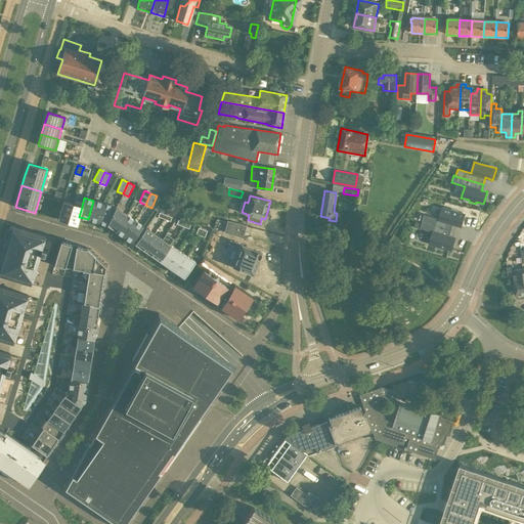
[(68,222),(73,204),(62,201),(57,219),(68,222)]
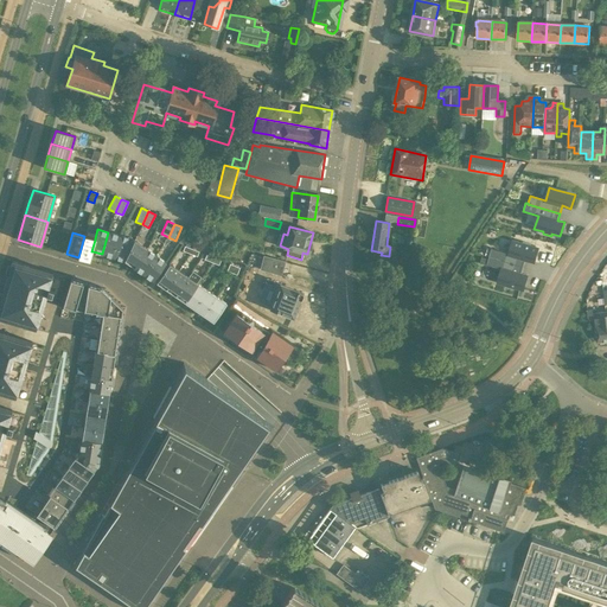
[(108,232),(102,254),(113,257),(120,236),(108,232)]
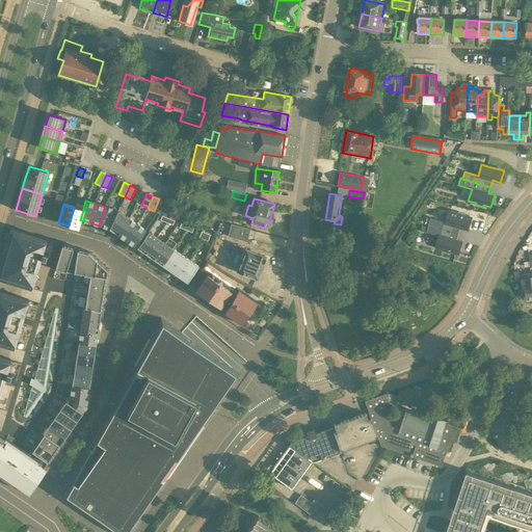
[(74,207),(69,225),(78,229),(81,220),(80,220),(83,210),(83,209),(74,207)]
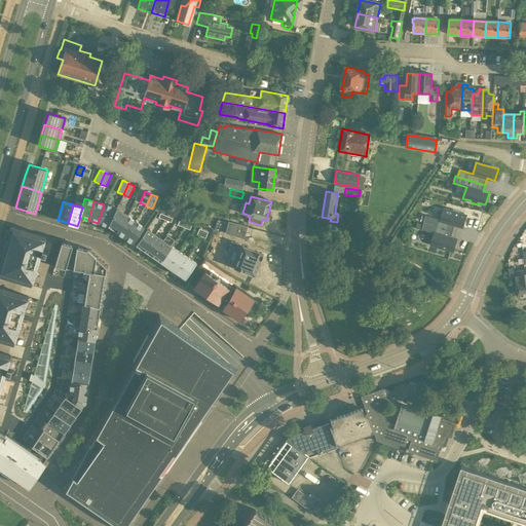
[(104,204),(98,223),(107,226),(116,208),(104,204)]
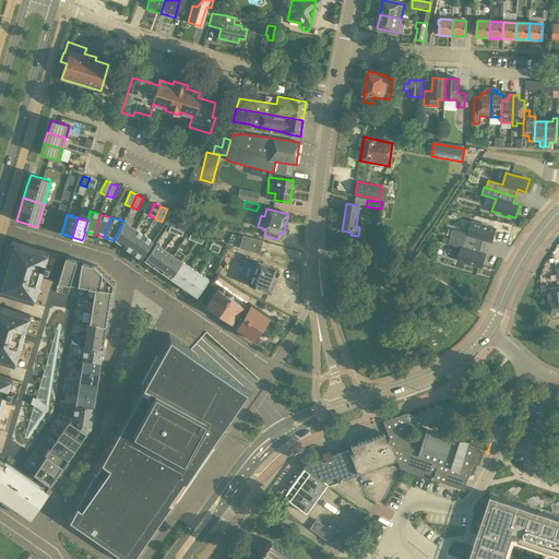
[(123,221),(114,240),(123,246),(134,228),(123,221)]
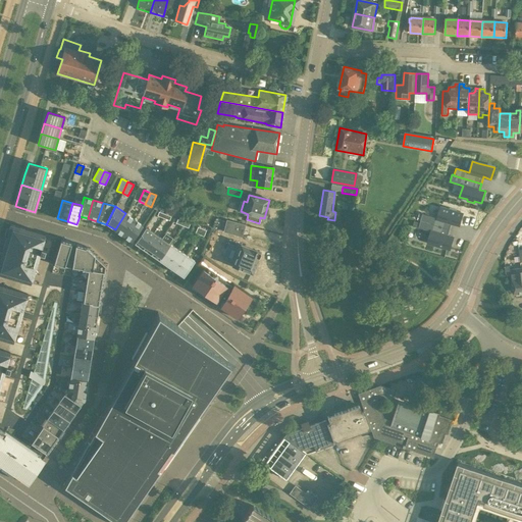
[(422,214),(420,221),(450,229),(452,223),(460,225),(463,214),(456,212),(456,210),(450,208),(449,210),(440,207),(437,218),(422,214)]
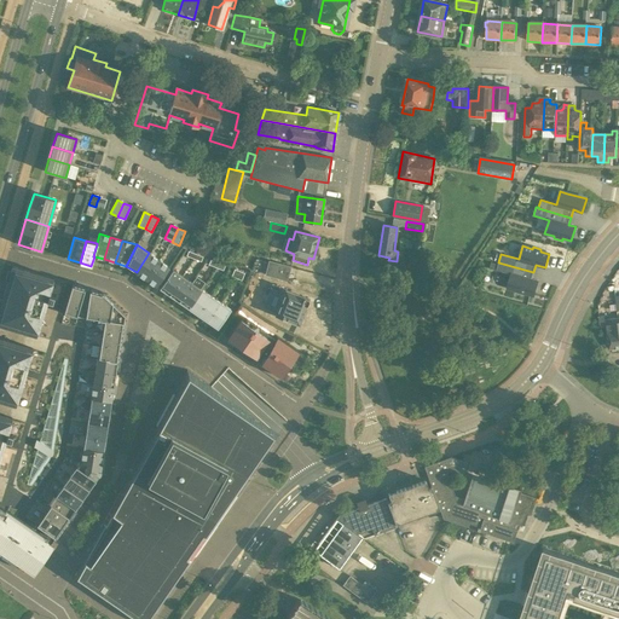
[(149,253),(137,272),(145,279),(158,260),(149,253)]
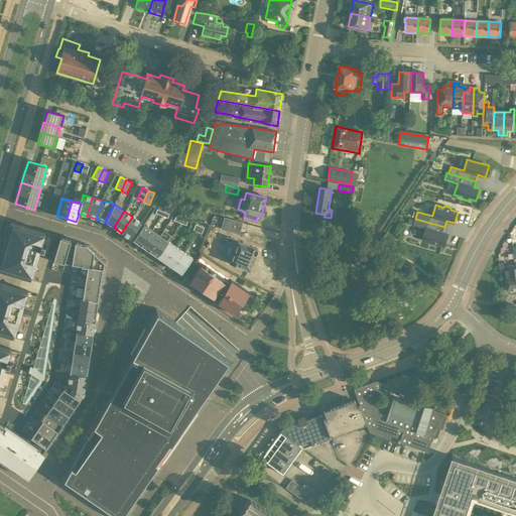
[(0,462),(19,476),(20,476),(24,479),(26,476),(28,477),(43,454),(42,453),(83,394),(102,274),(107,275),(154,307),(174,325),(175,323),(176,323),(190,306),(169,287),(115,249),(106,247),(107,243),(15,216),(13,223),(10,222),(8,226),(6,226),(4,232),(6,233),(2,249),(0,248),(0,462)]
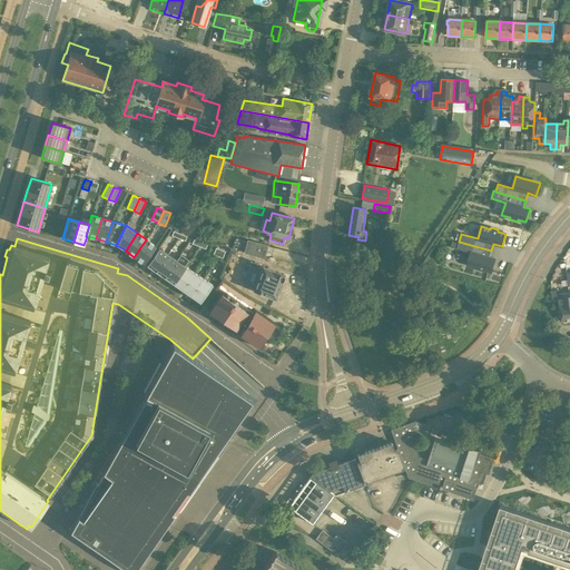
[(146,239),(134,257),(144,263),(146,261),(156,246),(146,239)]
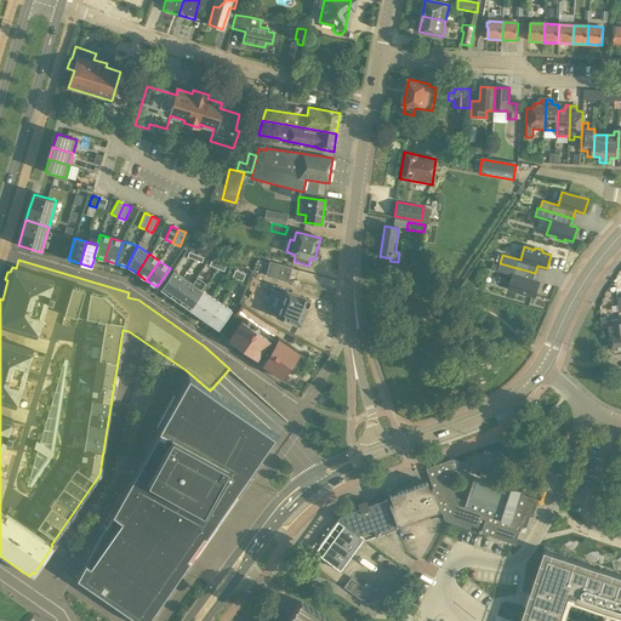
[(271,262),(266,277),(288,283),(291,268),(271,262)]
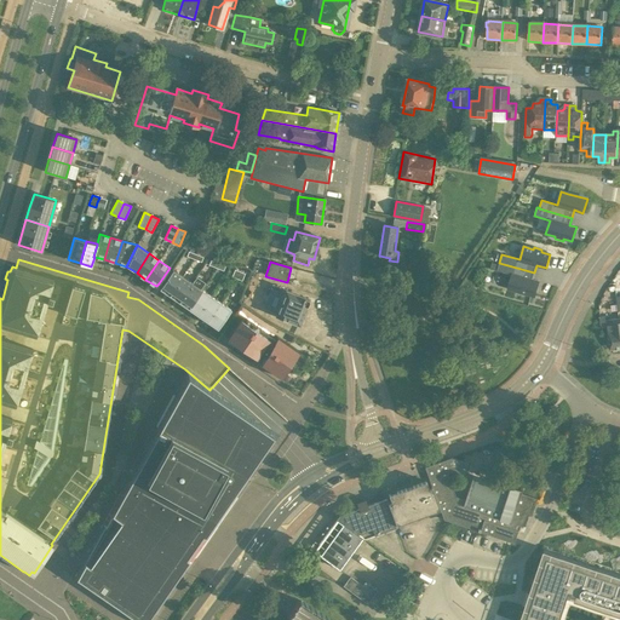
[(534,273),(499,263),(497,270),(512,275),(509,288),(518,291),(517,293),(526,296),(526,293),(534,296),(539,282),(532,280),(534,273)]
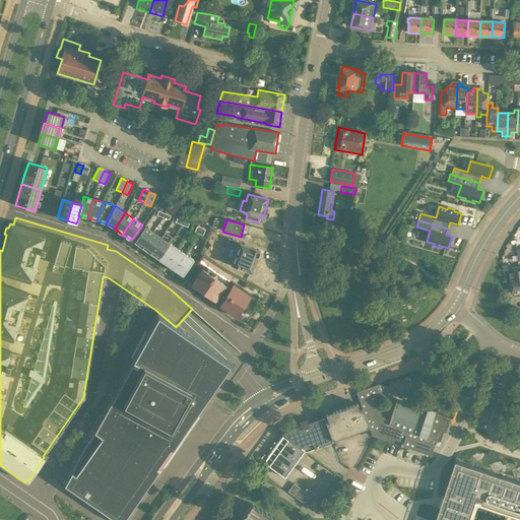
[(142,248),(152,232),(144,225),(133,242),(142,248)]
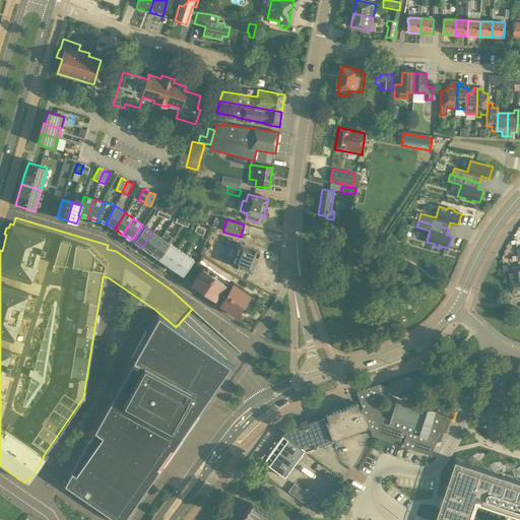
[(152,232),(142,248),(149,253),(160,237),(152,232)]
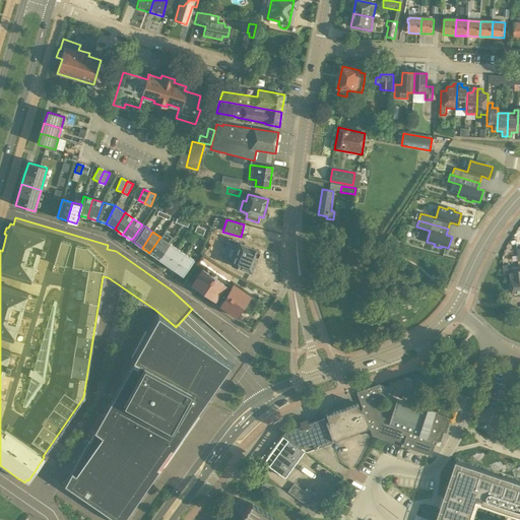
[(160,237),(149,253),(157,259),(169,243),(160,237)]
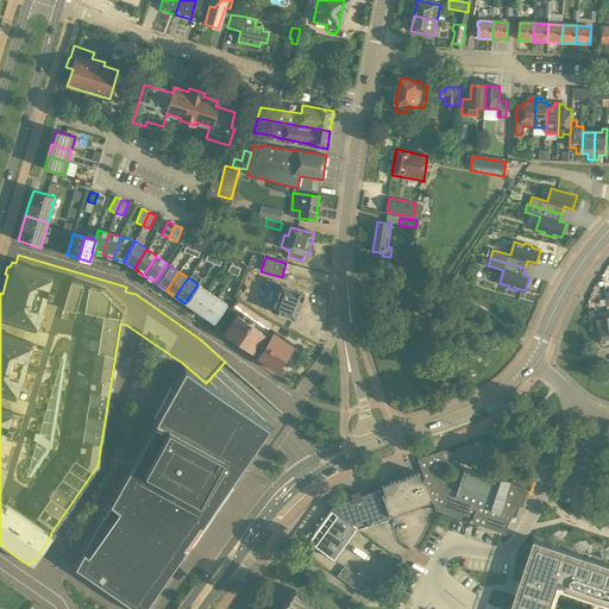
[(270,278),(263,296),(262,301),(272,306),(271,311),(272,311),(272,312),(281,315),(281,314),(294,320),(305,295),(281,286),(280,287),(277,287),(278,283),(288,288),(289,284),(276,280),(276,281),(270,278)]
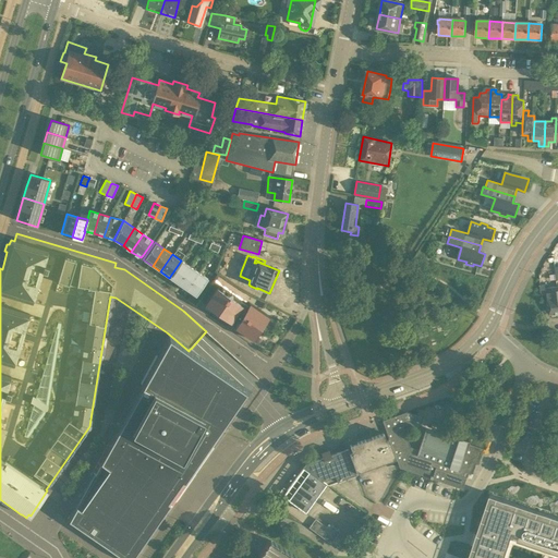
[(181,261),(169,278),(178,283),(190,266),(181,261)]
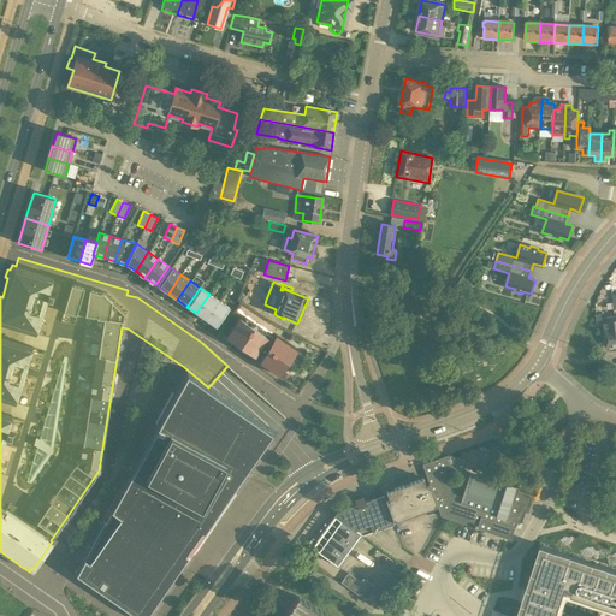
[(219,301),(209,294),(196,313),(206,320),(219,301)]
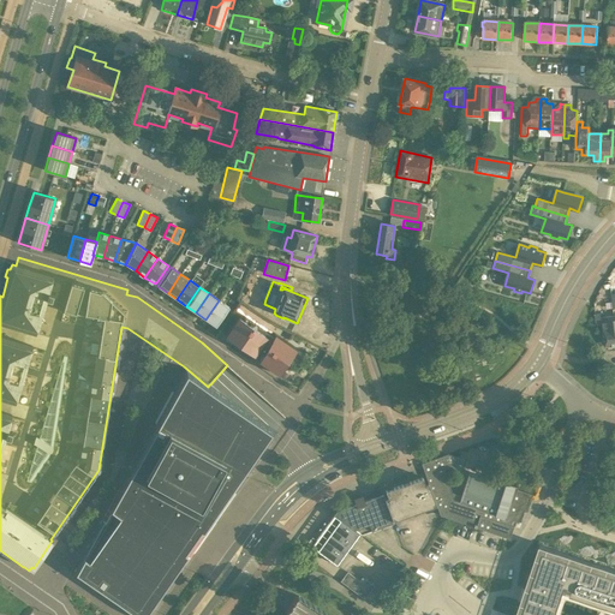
[(219,300),(206,320),(215,326),(228,306),(219,300)]
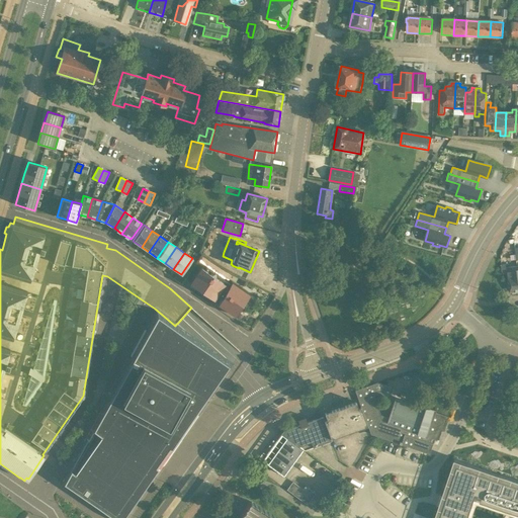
[(218,272),(221,268),(202,256),(200,259),(218,272)]
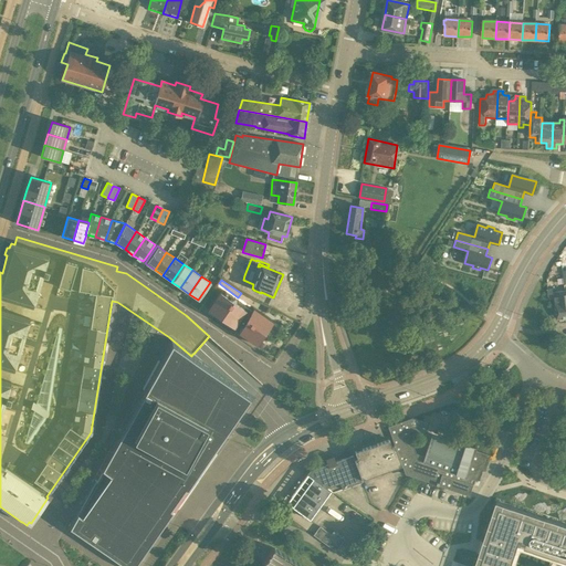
[(555,301),(557,320),(565,318),(565,304),(565,291),(555,292),(554,289),(547,289),(548,297),(555,296),(555,301)]
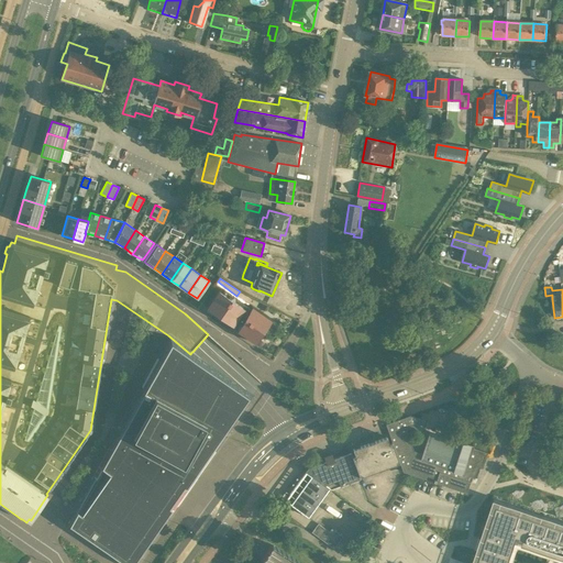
[(256,342),(271,320),(272,320),(252,306),(251,307),(250,308),(224,290),(222,293),(219,290),(218,289),(206,307),(207,308),(232,326),(233,326),(235,322),(240,326),(238,330),(236,331),(255,343),(256,342)]
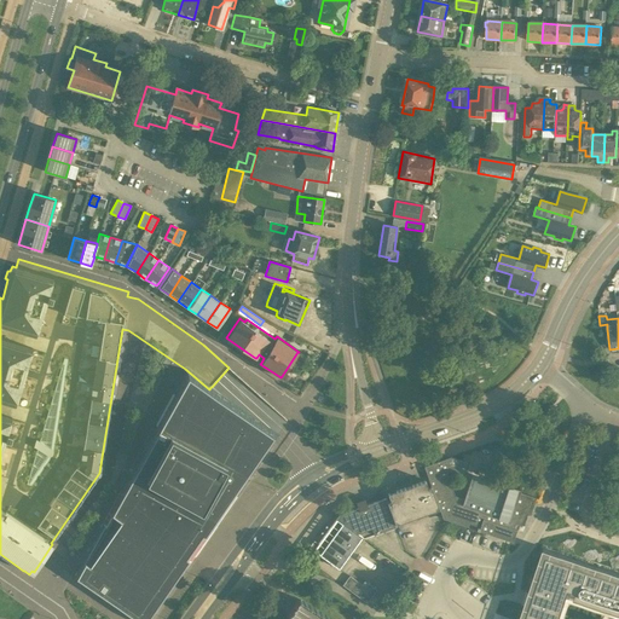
[(279,434),(210,387),(212,387),(186,369),(119,493),(71,579),(127,617),(129,618),(151,618),(177,584),(237,498),(260,463),(259,463),(267,452),(273,444),(279,434)]
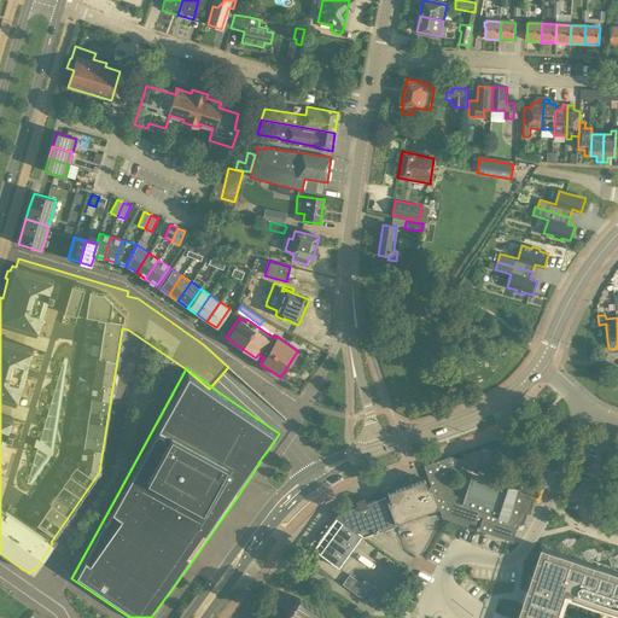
[(430,485),(438,508),(442,519),(467,526),(512,542),(516,529),(512,528),(514,524),(520,525),(525,512),(529,513),(534,496),(519,491),(519,489),(507,485),(506,487),(471,474),(462,499),(454,496),(445,472),(452,471),(462,474),(466,462),(449,456),(423,466),(430,485)]
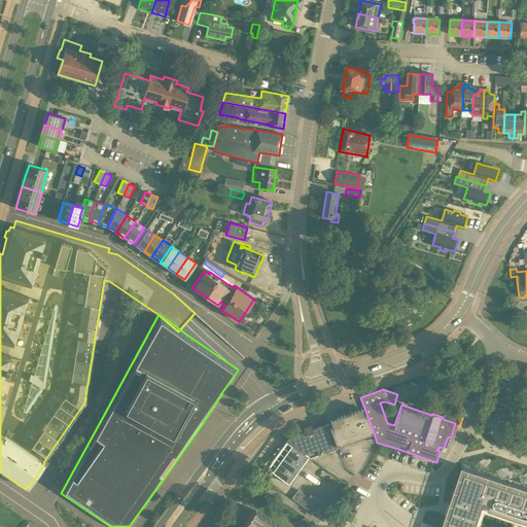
[(331,426),(329,427),(336,447),(374,433),(366,414),(363,415),(361,409),(337,418),(338,422),(331,420),(329,420),(331,426)]
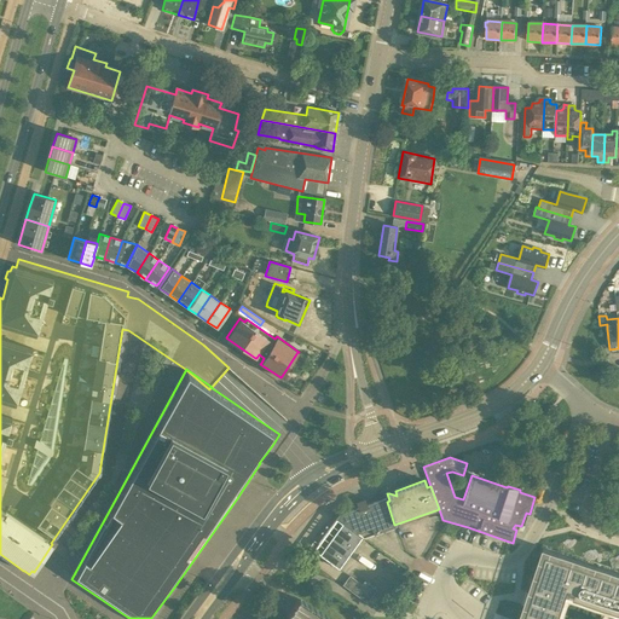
[(364,498),(356,502),(358,508),(347,513),(347,514),(336,519),(362,537),(364,538),(395,527),(394,525),(387,502),(386,498),(366,505),(364,498)]
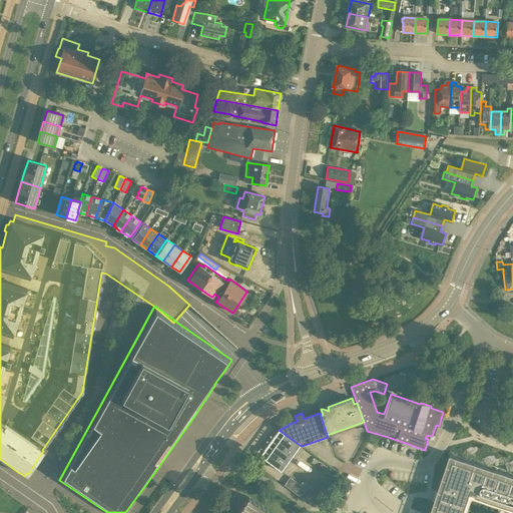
[(271,440),(260,456),(271,464),(281,471),(285,466),(289,469),(297,459),(292,455),(300,445),(279,430),(271,440)]
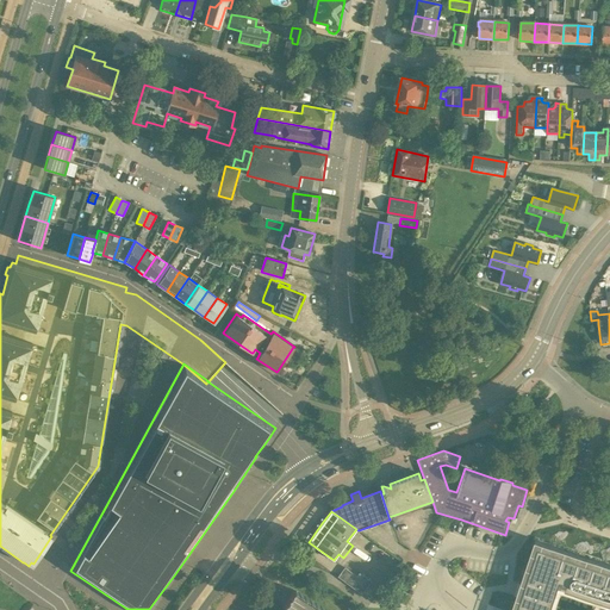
[(523,599),(518,609),(609,609),(609,571),(540,548),(527,586),(524,593),(523,599)]
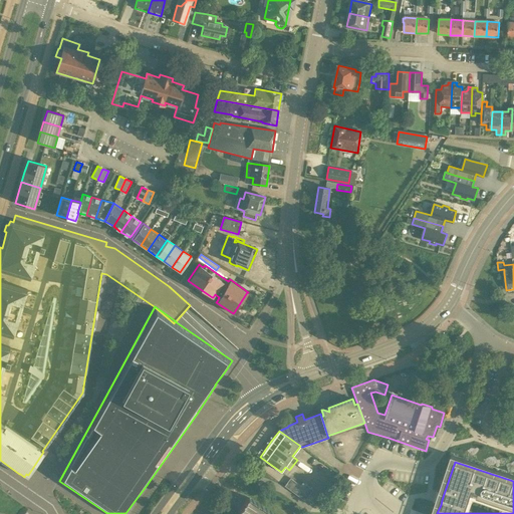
[(289,478),(283,486),(294,493),(305,501),(313,490),(302,482),(300,485),(289,478)]
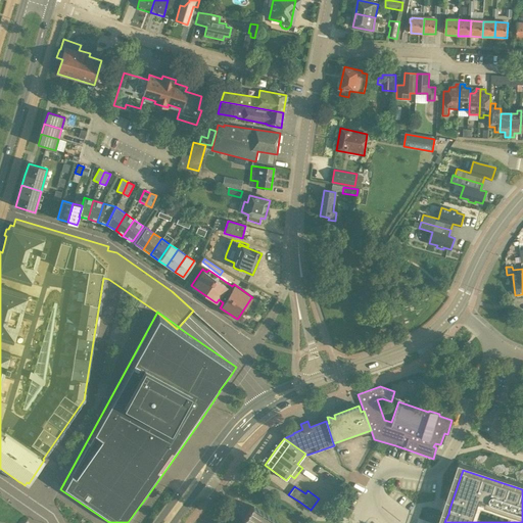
[(244,520),(242,522),(279,522),(252,507),(248,513),(244,520)]
